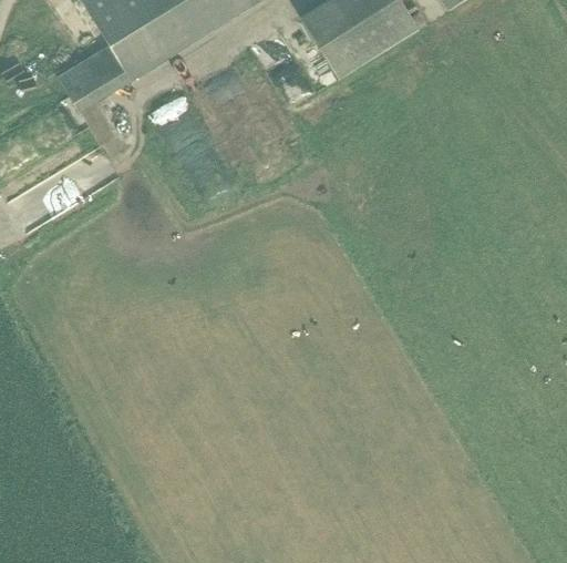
[(81,0),(109,44),(58,75),(69,94),(80,112),(261,0),(81,0)]
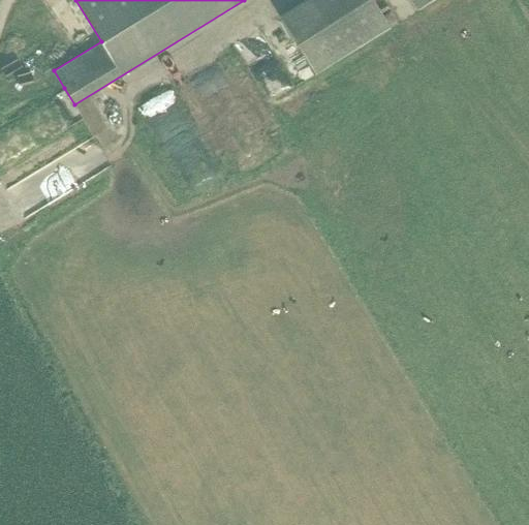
[(304,0),(279,16),(315,73),(392,26),(375,0),(304,0)]
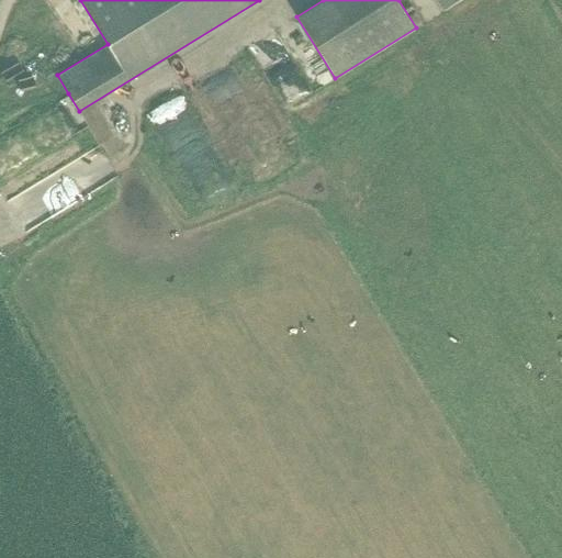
[(437,0),(444,10),(452,3),(458,0),(437,0)]
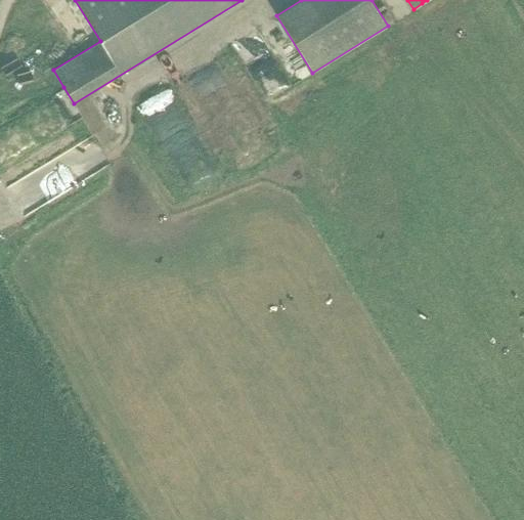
[(221,48),(259,28),(253,17),(143,76),(155,95),(197,73),(221,120),(251,103),(221,48)]
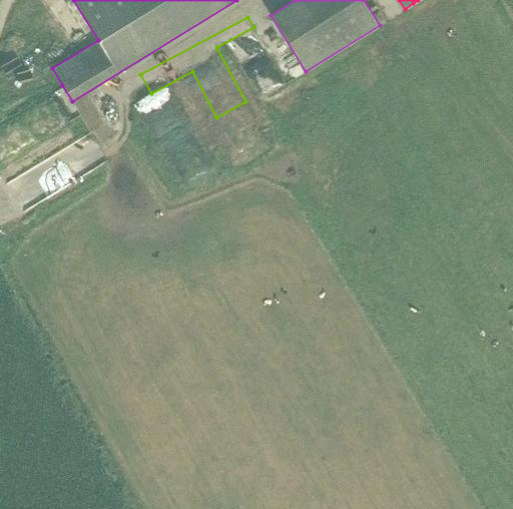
[(72,108),(3,138),(12,159),(81,129),(72,108)]
